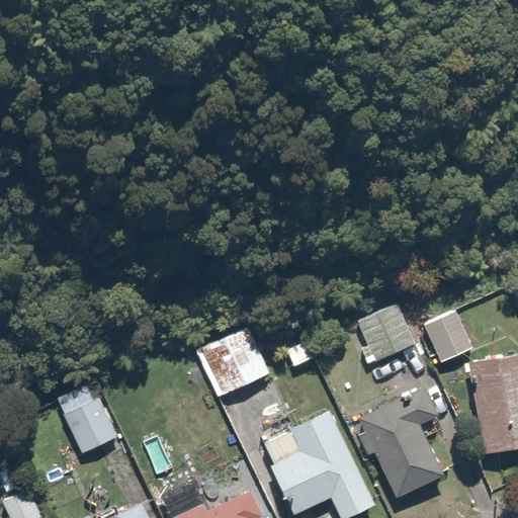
[(368,343),(359,347),(367,365),(420,342),(402,299),(358,319),(368,343)]
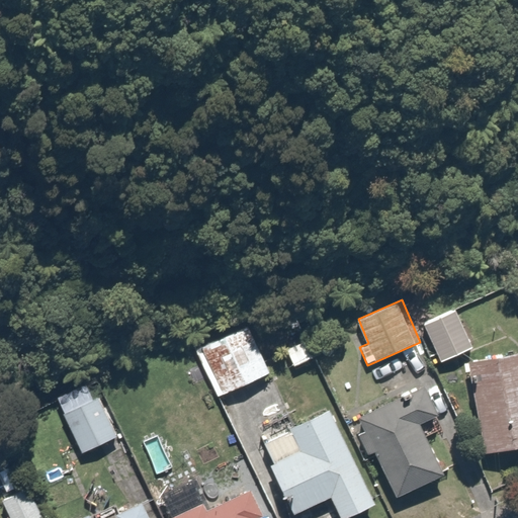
[(456,309),(424,324),(440,359),(471,344),(456,309)]
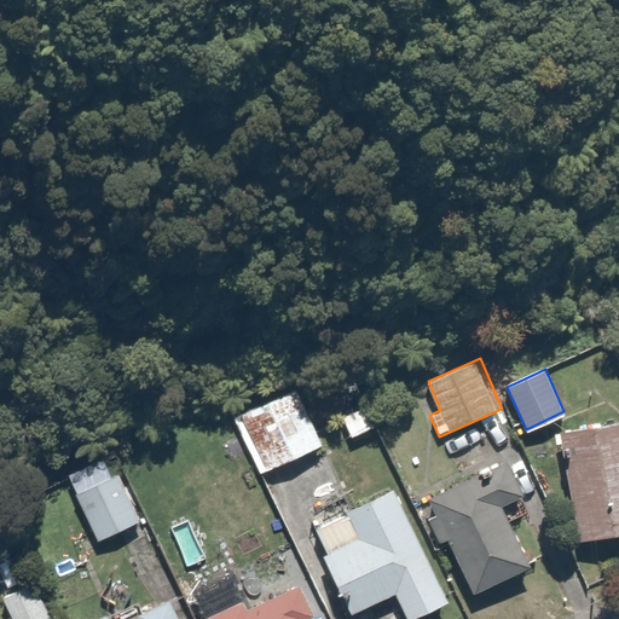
[(327,450),(299,391),(237,420),(264,478),(327,450)]
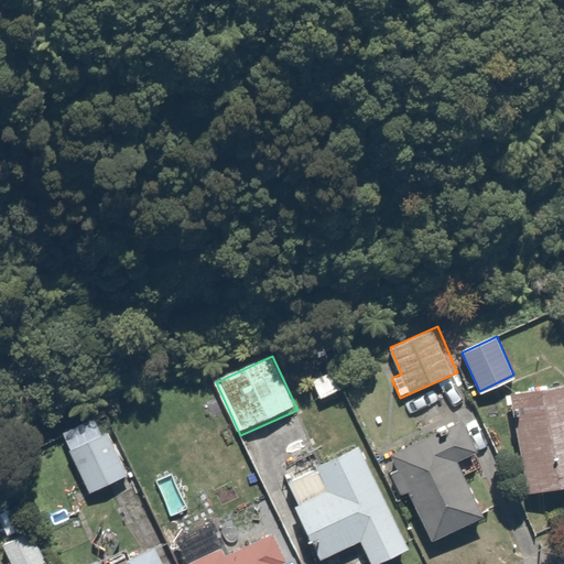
[(563,381),(511,391),(528,495),(563,488),(563,381)]
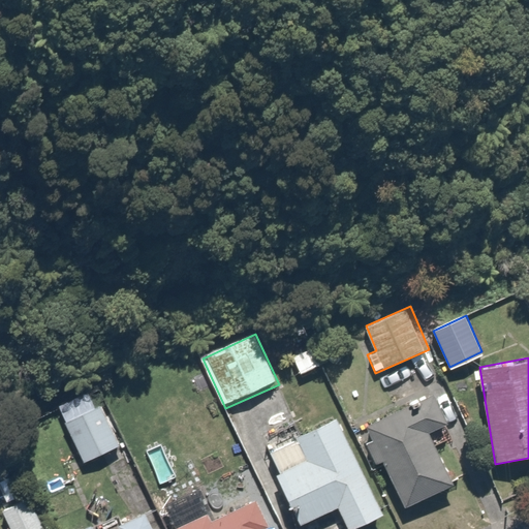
[(438,386),(366,421),(373,436),(365,439),(375,462),(385,458),(408,507),(465,480),(442,433),(457,427),(438,386)]
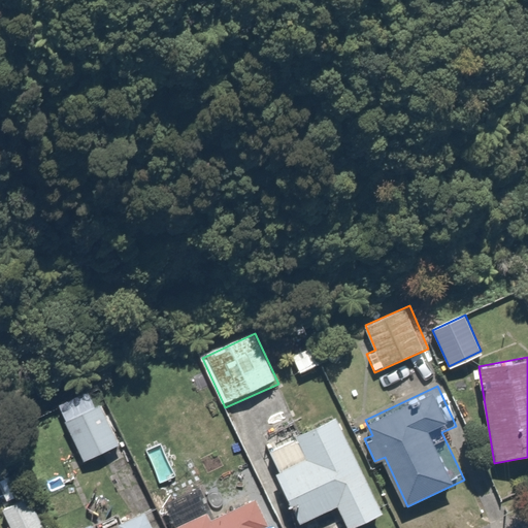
[(96,388),(59,405),(85,461),(122,443),(96,388)]
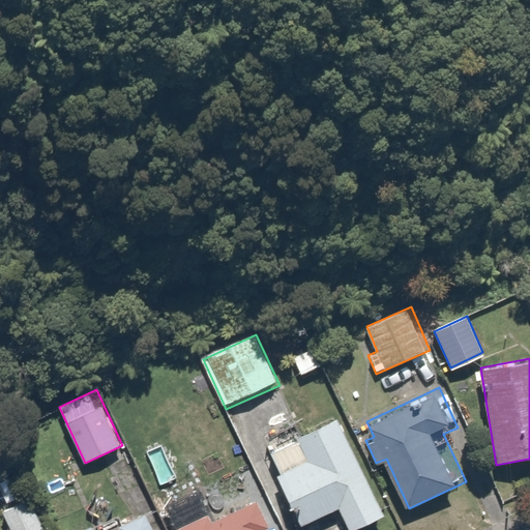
[(360,529),(388,516),(337,418),(296,440),(289,427),(264,439),(282,472),(277,474),(304,526),(342,507),(353,529),(360,529)]
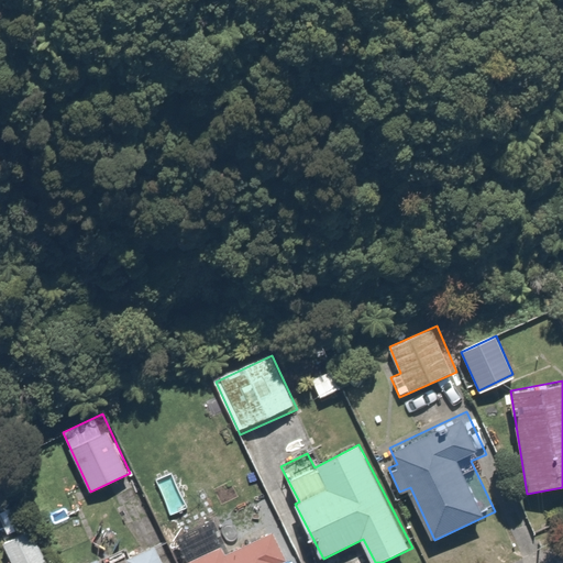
[(191,562),(290,562),(276,528),(191,562)]
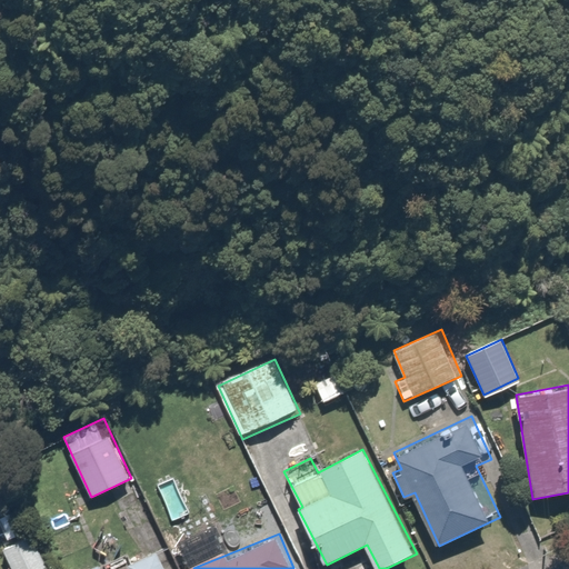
[(45,568),(29,537),(5,549),(15,568),(45,568)]
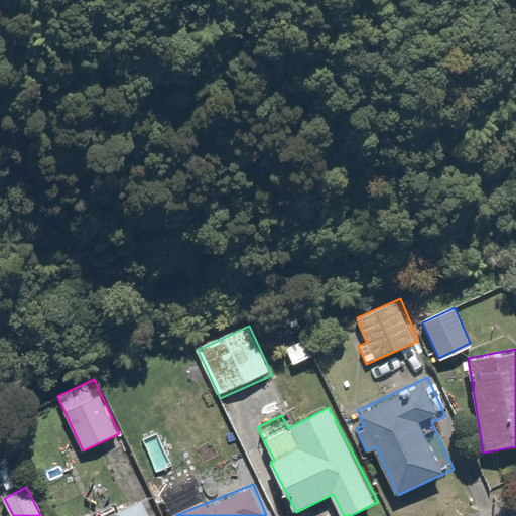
[(94,515),(92,511),(82,515),(150,515),(143,501),(117,513),(118,515),(94,515)]
